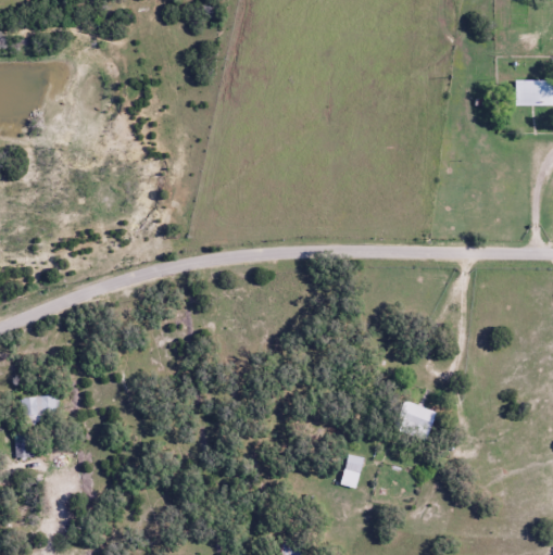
[(516,104),(552,104),(552,79),(516,79),(516,104)]
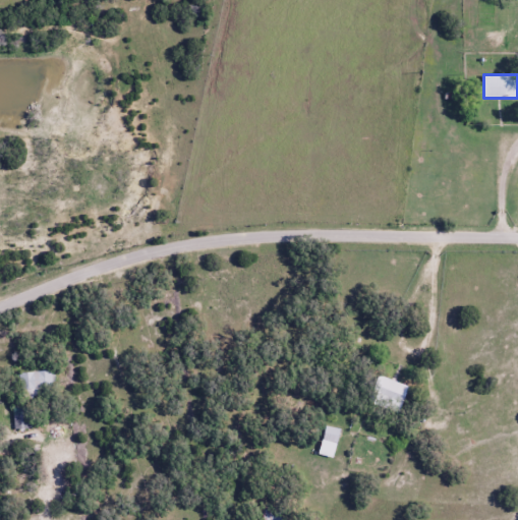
[(22,370),(23,396),(58,395),(57,369),(22,370)]
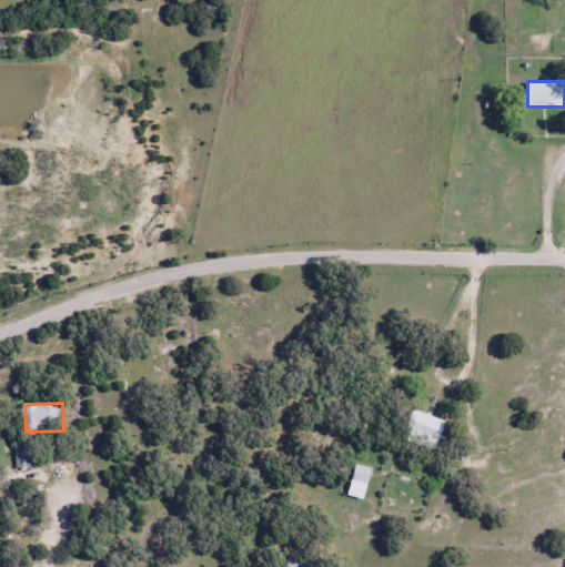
[(447,421),(413,408),(403,434),(437,446),(447,421)]
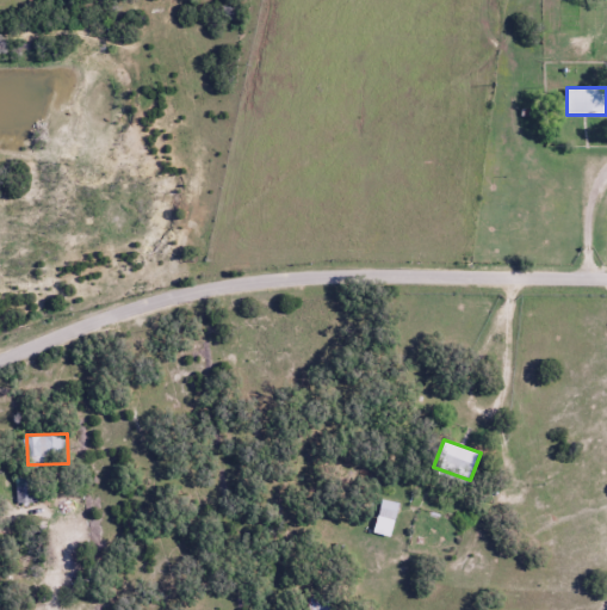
[(35,486),(20,486),(20,503),(36,501),(35,486)]
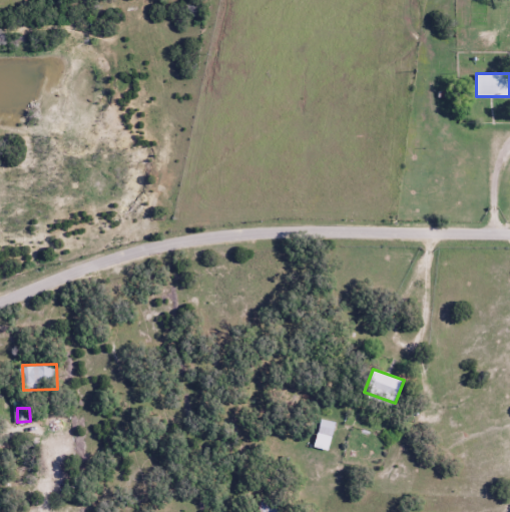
[(337,422),(323,418),(315,446),(329,450),(337,422)]
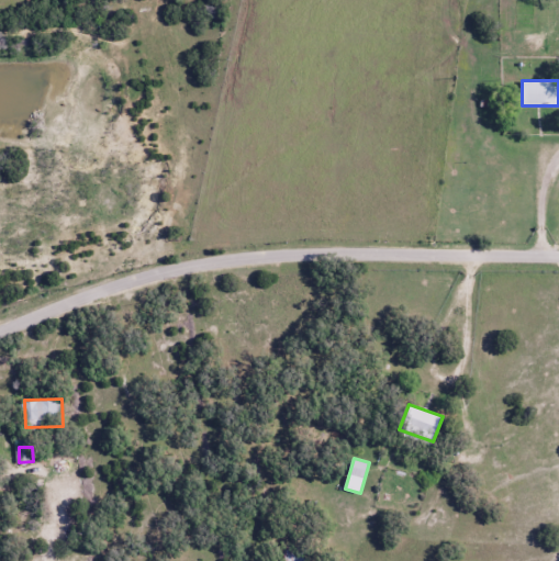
All buildings are outlined.
